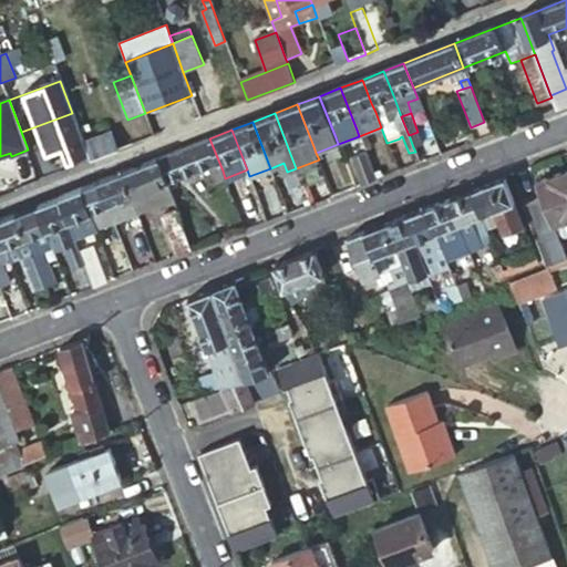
[(413,147),(419,146),(422,144),(418,132),(409,135),(413,147)]
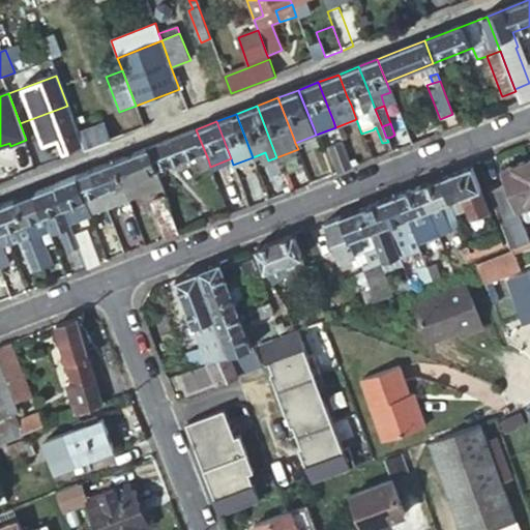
[(85,149),(110,141),(104,124),(80,134),(85,149)]
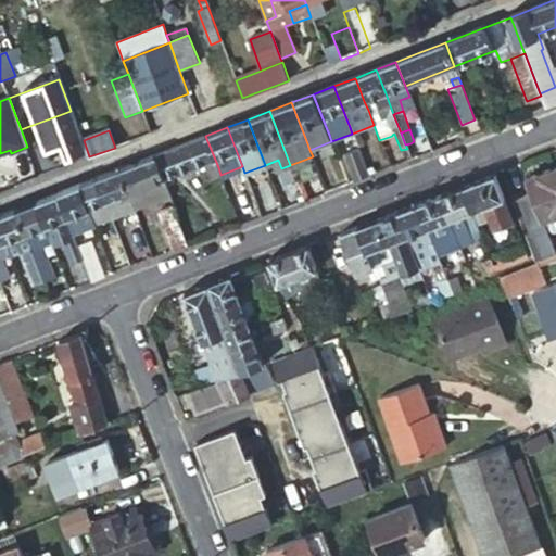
[(218,167),(205,136),(167,151),(154,155),(163,179),(202,164),(205,173),(218,167)]
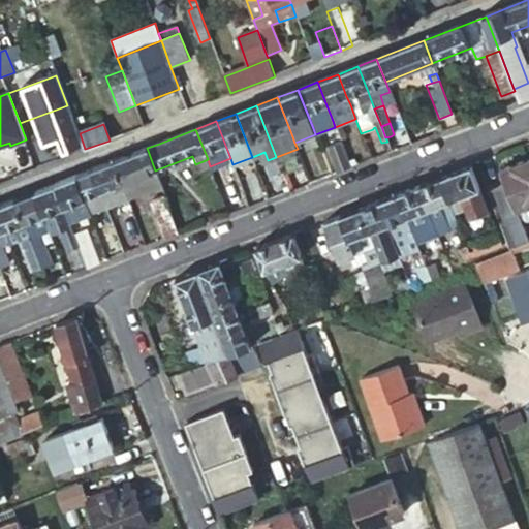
[(340,141),(325,146),(336,174),(351,167),(340,141)]
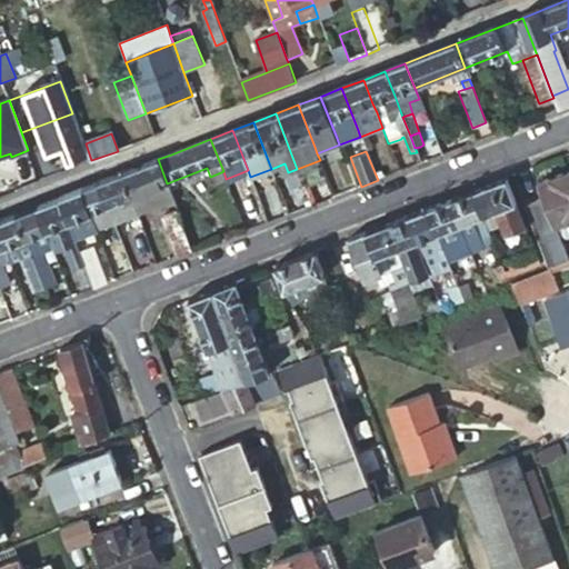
[(38,181),(52,176),(46,158),(32,163),(38,181)]
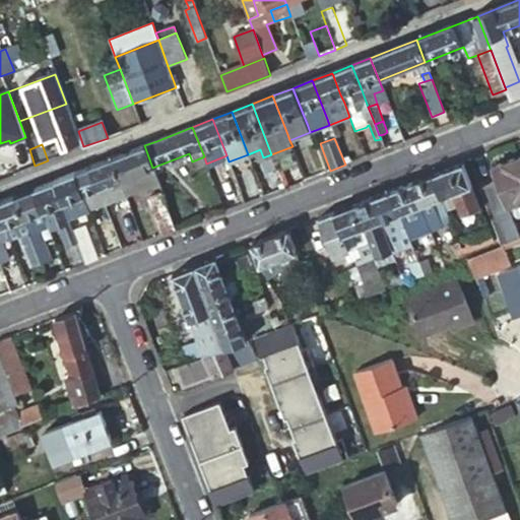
[(152,168),(144,145),(111,158),(126,196),(159,184),(152,168)]
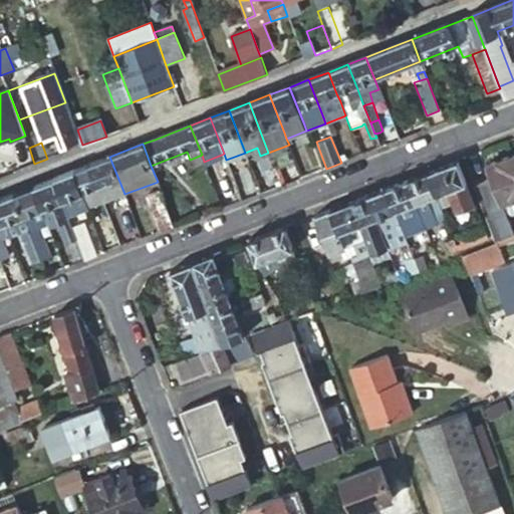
[(505,216),(507,211),(513,214),(513,155),(513,154),(489,164),(494,178),(476,185),(497,240),(513,233),(513,227),(510,218),(505,216)]
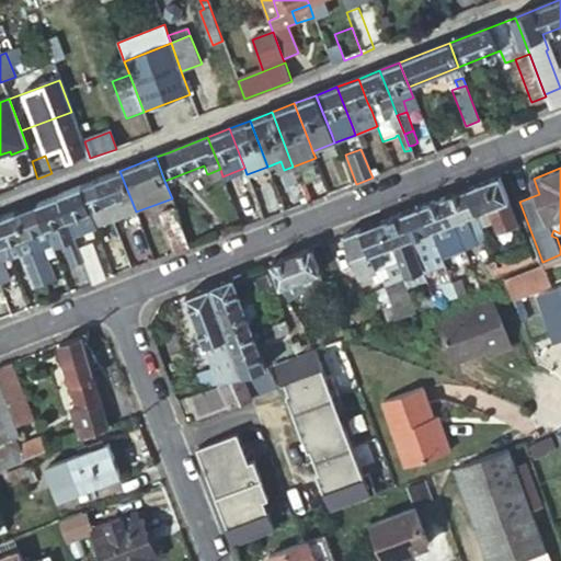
[(136,212),(119,171),(98,180),(113,220),(136,212)]
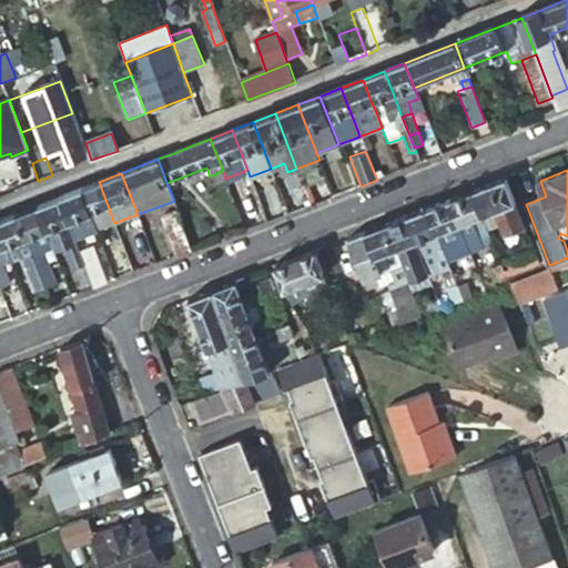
[(506,175),(475,188),(484,213),(497,208),(506,231),(526,224),(506,175)]
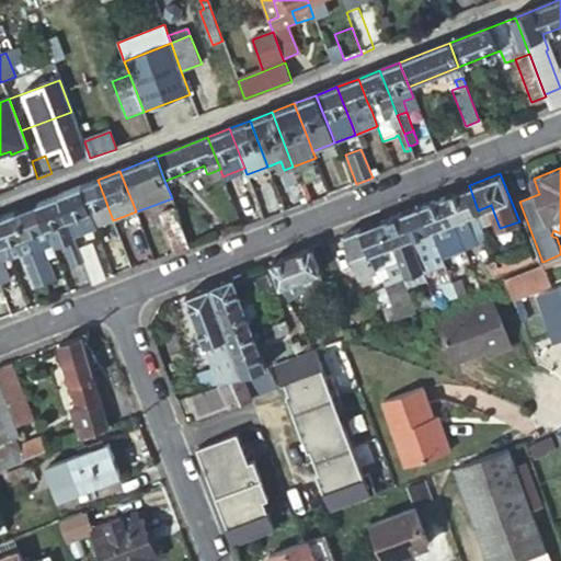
[(113,220),(98,180),(81,186),(96,227),(113,220)]
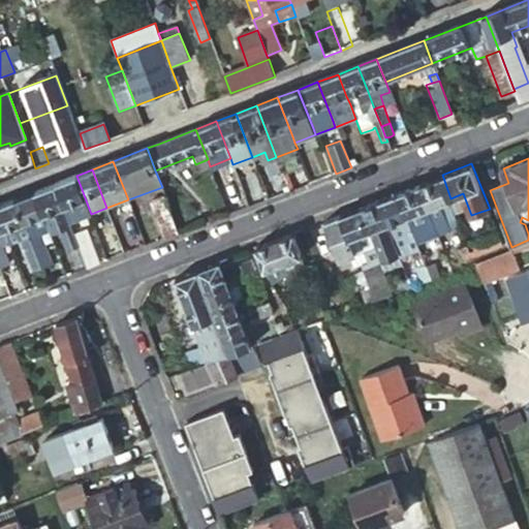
[(422,183),(438,228),(447,224),(456,248),(468,244),(450,198),(442,175),(422,183)]
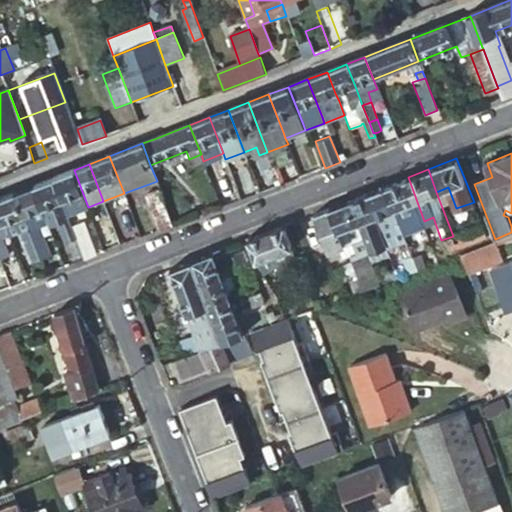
[(88,207),(74,170),(53,178),(61,200),(67,215),(88,207)]
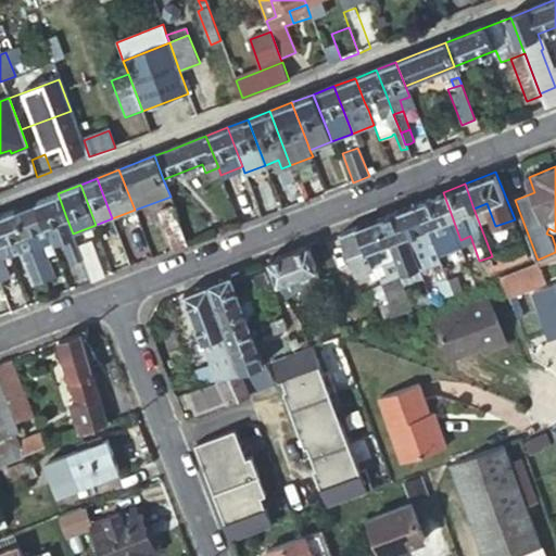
[(248,202),(254,199),(250,189),(241,192),(245,203),(248,202)]
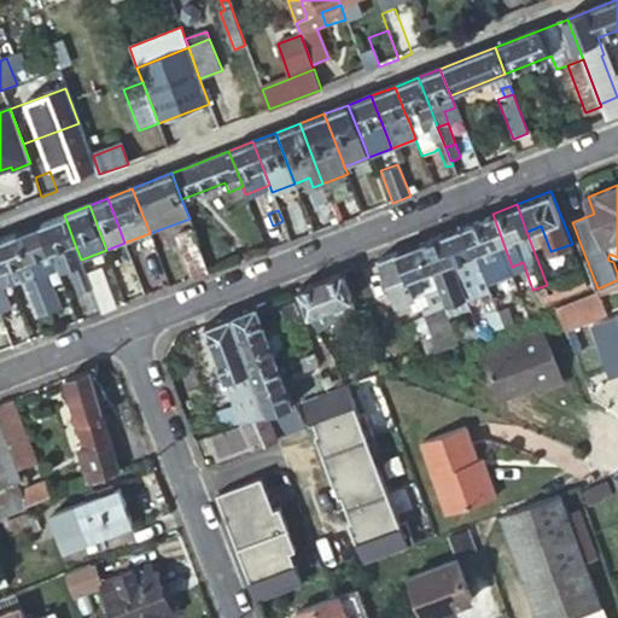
[(493,214),(470,222),(489,275),(512,267),(493,214)]
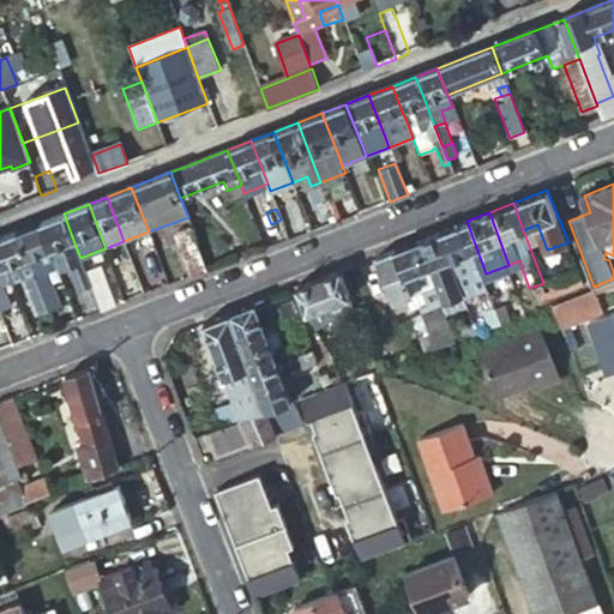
[(72,268),(76,276),(86,272),(80,258),(73,240),(64,214),(40,223),(59,269),(60,272),(72,268)]
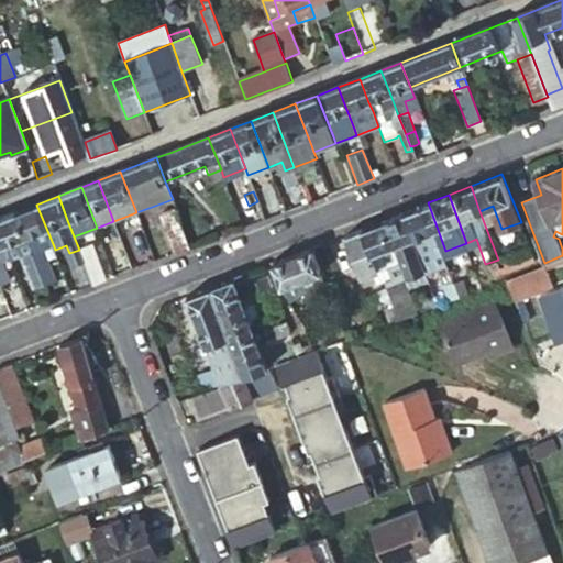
[(258,222),(265,220),(257,201),(251,205),(258,222)]
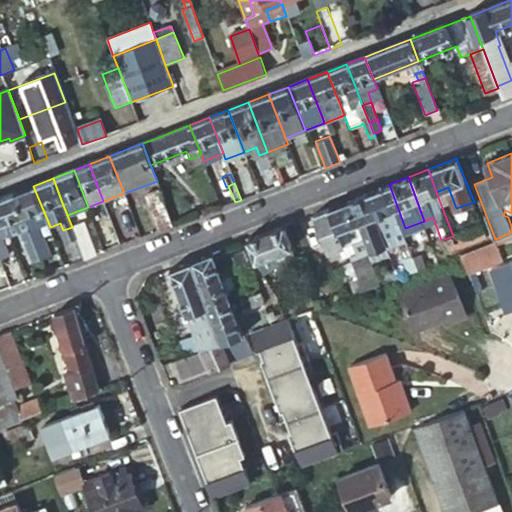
[(370,191),(386,235),(396,231),(405,228),(389,184),(370,191)]
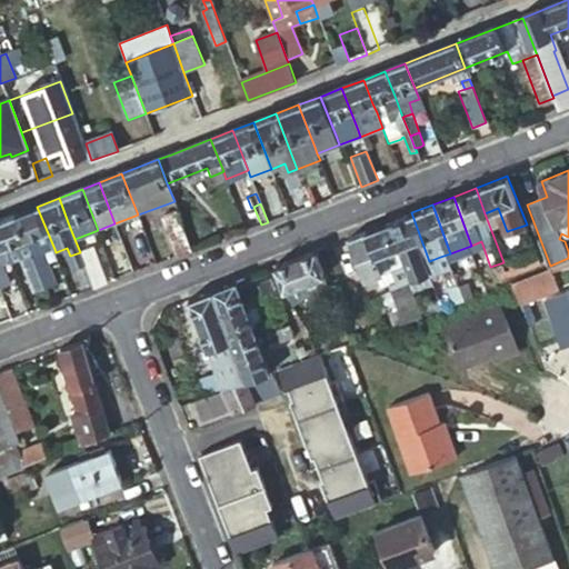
[(55,249),(37,207),(16,215),(45,288),(56,283),(43,253),(55,249)]
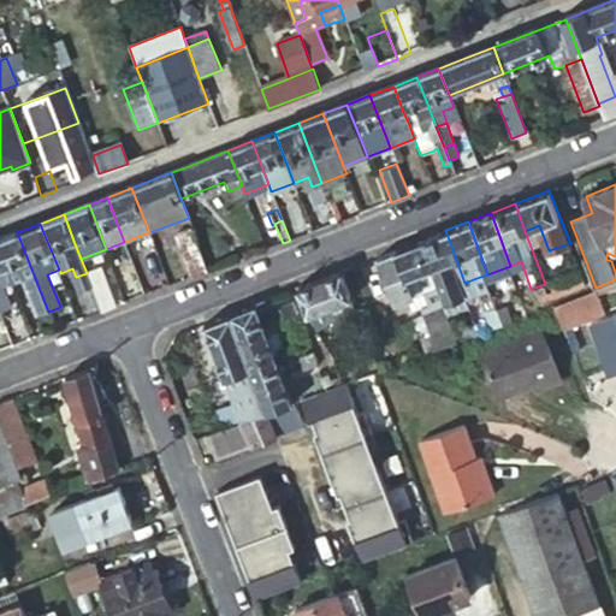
[(193,278),(209,272),(193,229),(175,234),(193,278)]
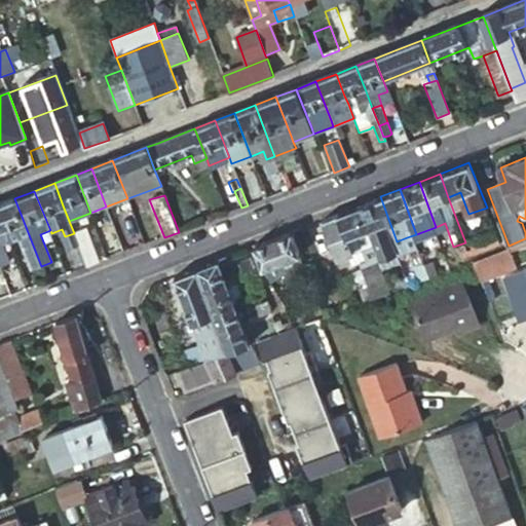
[(380,196),(361,203),(378,249),(381,258),(400,251),(397,241),(380,196)]
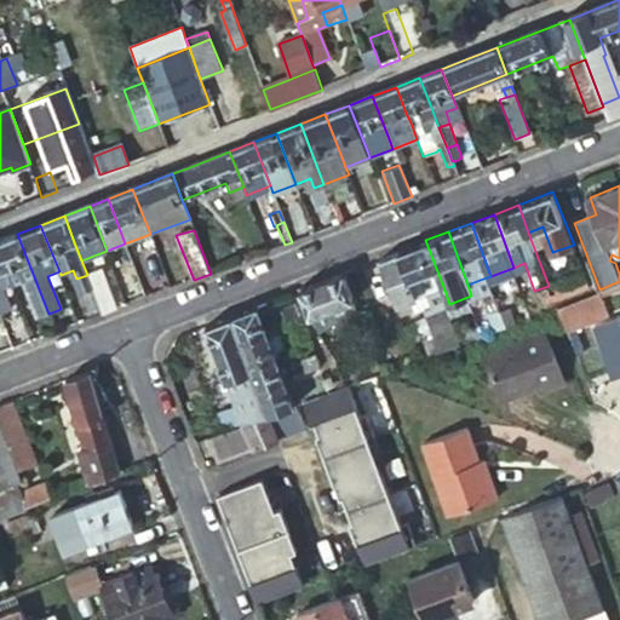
[(49,314),(17,234),(0,240),(0,256),(12,286),(23,281),(27,291),(39,319),(49,314)]
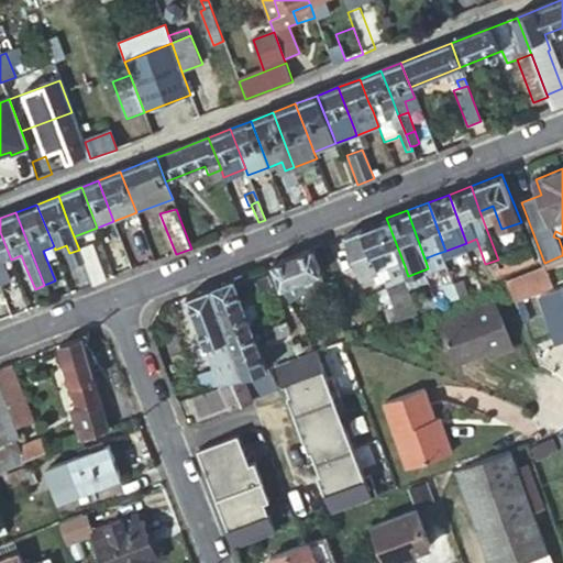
[(386,218),(348,233),(363,271),(379,265),(384,278),(390,276),(406,316),(421,310),(408,276),(405,266),(386,218)]
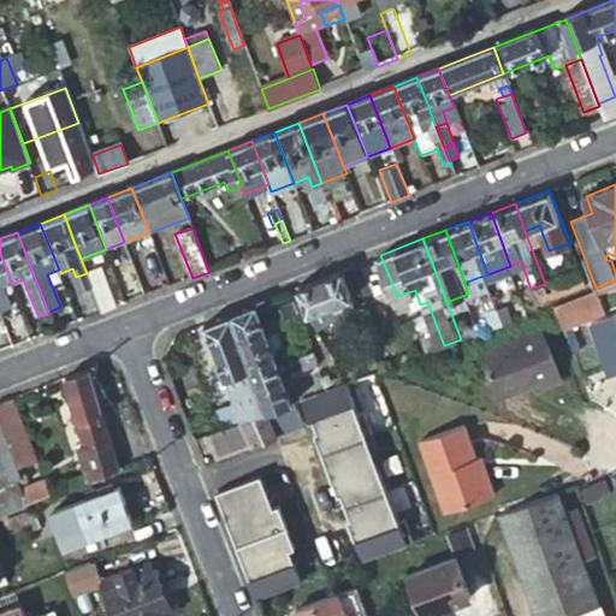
[(12,284),(0,254),(0,311),(13,306),(5,286),(12,284)]
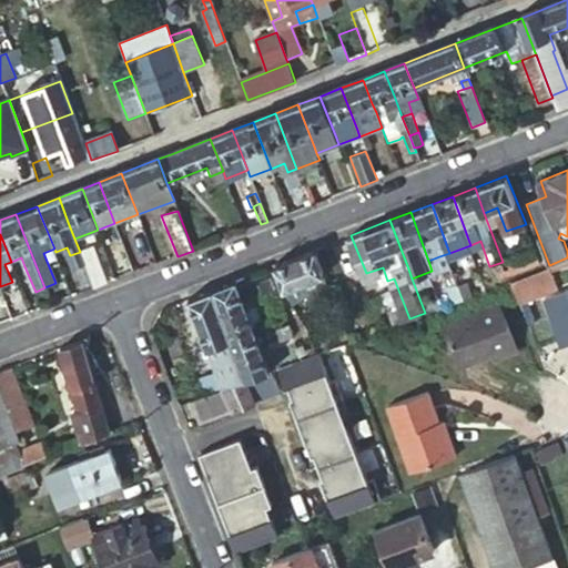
[(94,288),(108,283),(93,246),(80,252),(84,264),(94,288)]
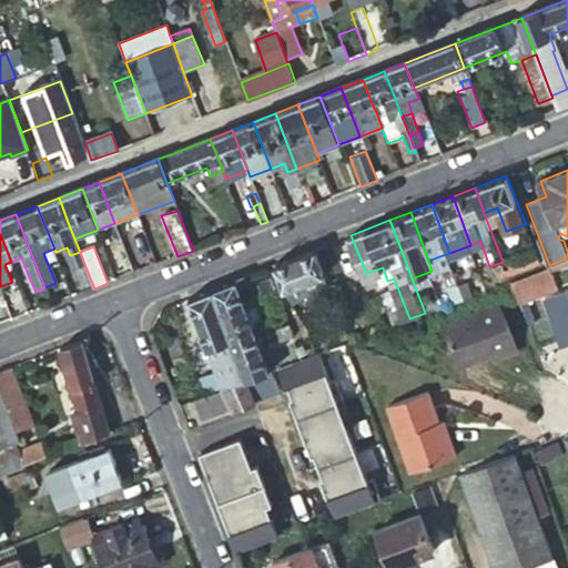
[(276,264),(285,287),(293,285),(326,273),(317,247),(276,264)]
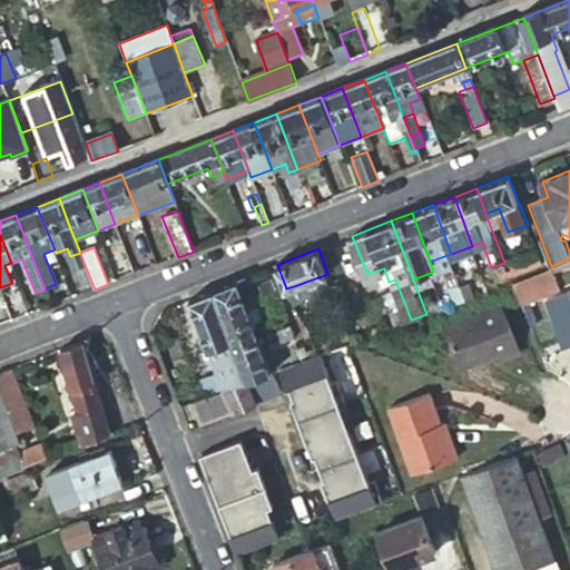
[(80,253),(70,256),(75,268),(85,265),(80,253)]
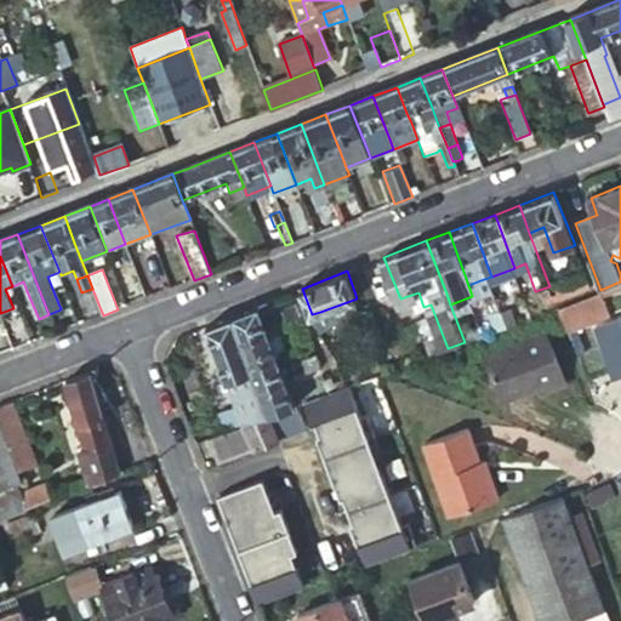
[(480,280),(499,329),(511,325),(505,311),(491,277),(480,280)]
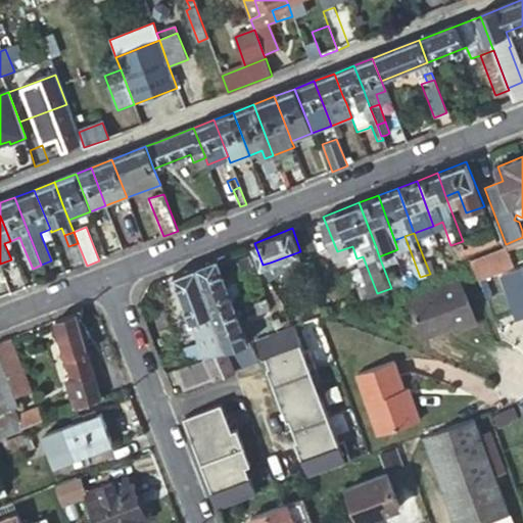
[(522,243),(522,237),(506,244),(473,257),(481,278),(512,267),(506,250),(505,248),(510,246),(511,248),(522,243)]
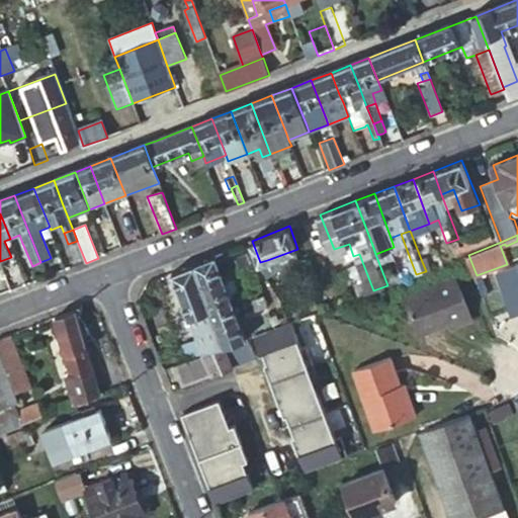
[(297,249),(267,260),(271,270),(301,259),(297,249)]
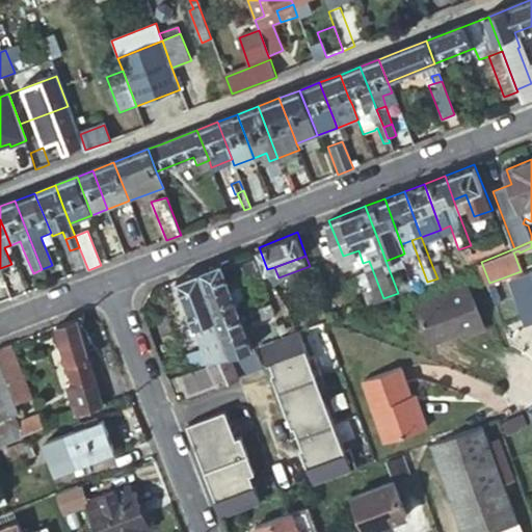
[(232,257),(223,261),(231,281),(238,278),(240,277),(232,257)]
